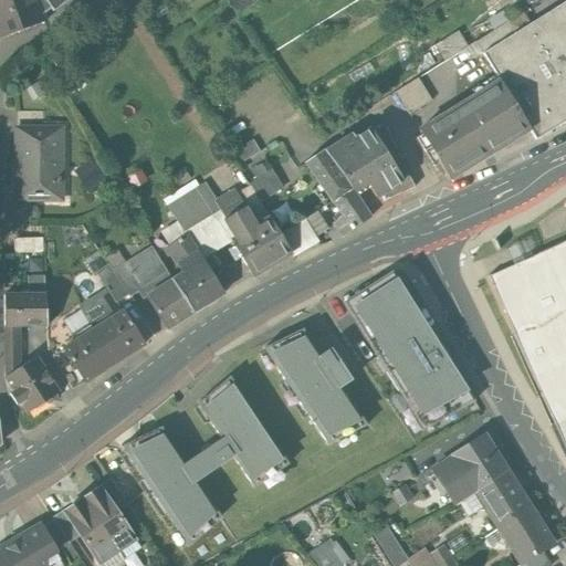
[(0,0),(0,39),(45,22),(42,13),(51,7),(54,10),(66,0),(0,0)]
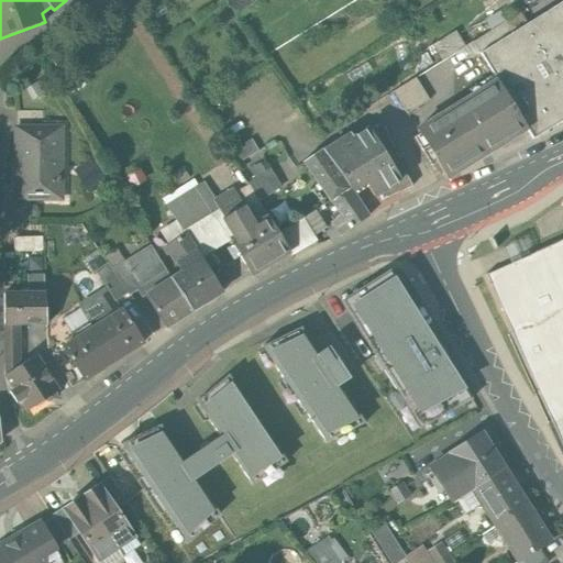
[(562,1),(527,25),(479,54),(496,81),(526,130),(532,141),(562,121),(562,1)]
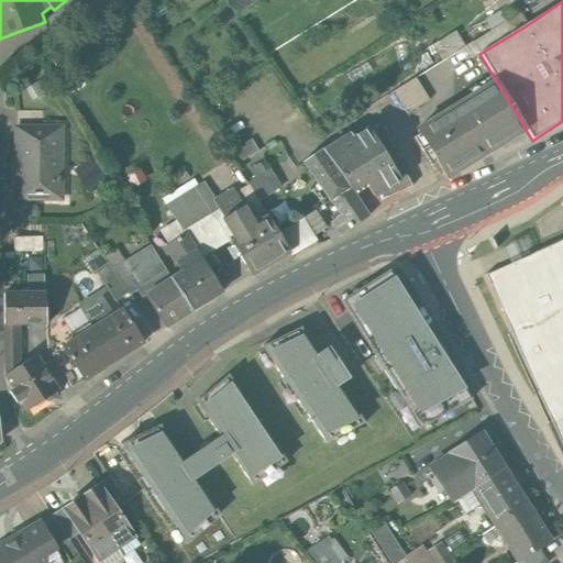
[(520,14),(473,43),(479,54),(527,25),(520,14)]
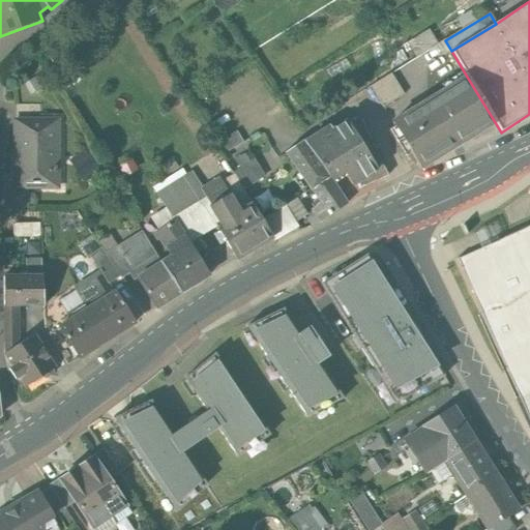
[(430,31),(408,43),(417,58),(438,45),(430,31)]
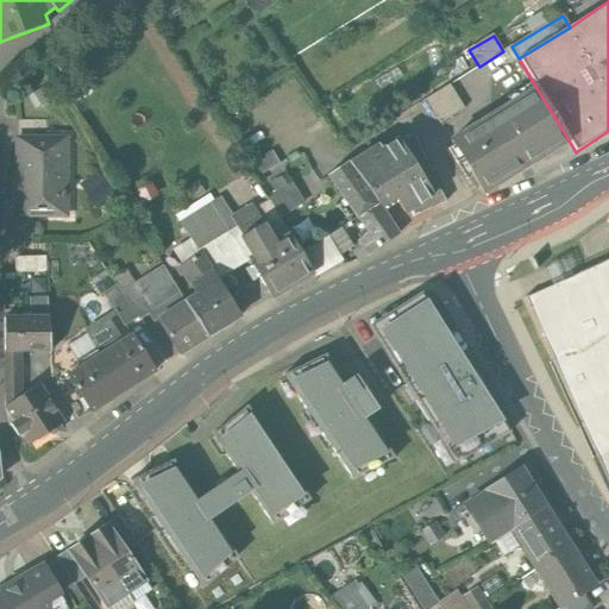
[(450,85),(426,100),(440,124),(464,108),(450,85)]
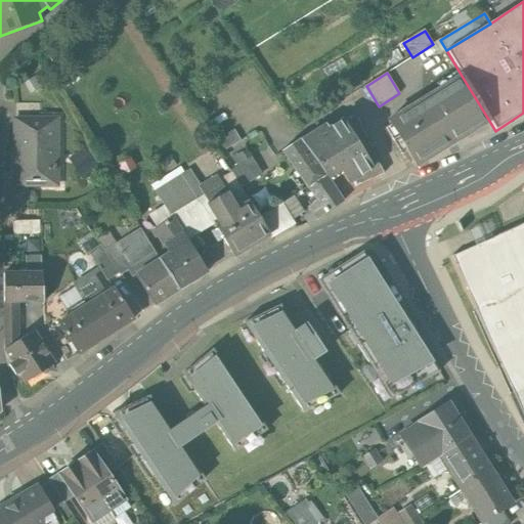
[(462,76),(387,121),(415,166),(489,121),(462,76)]
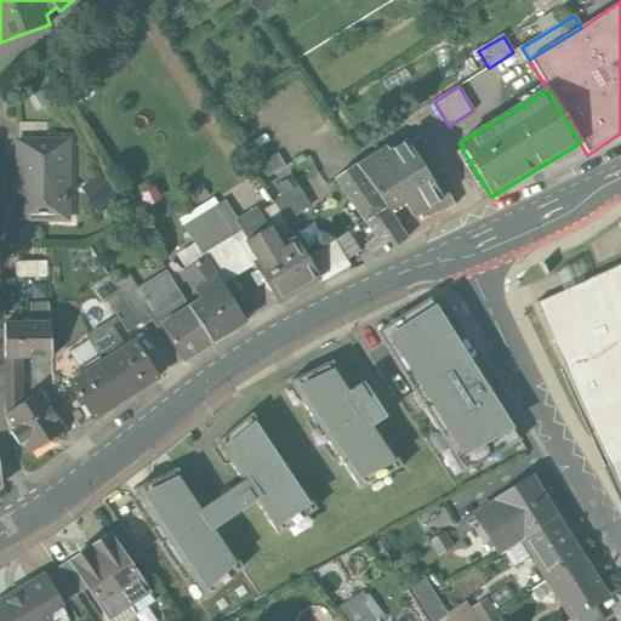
[(50,143),(50,125),(20,125),(20,144),(50,143)]
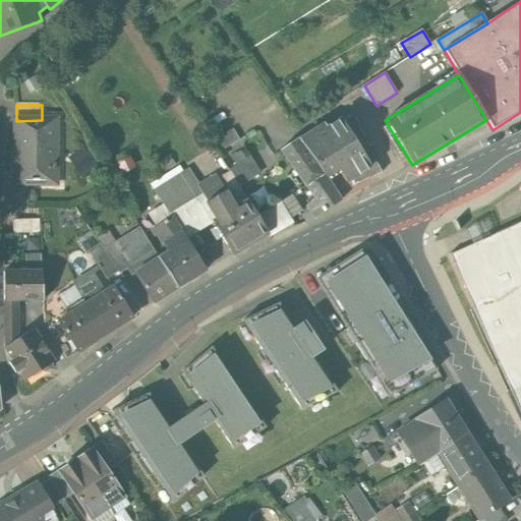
[(341,120),(327,129),(325,125),(299,141),(324,176),(336,169),(346,182),(350,179),(354,187),(382,174),(354,117),(343,122),(341,120)]
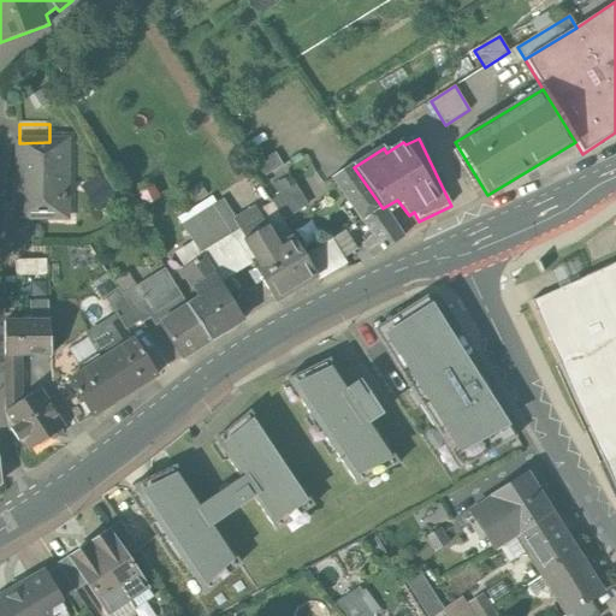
[(49,142),(19,143),(21,220),(69,219),(67,142),(49,142)]
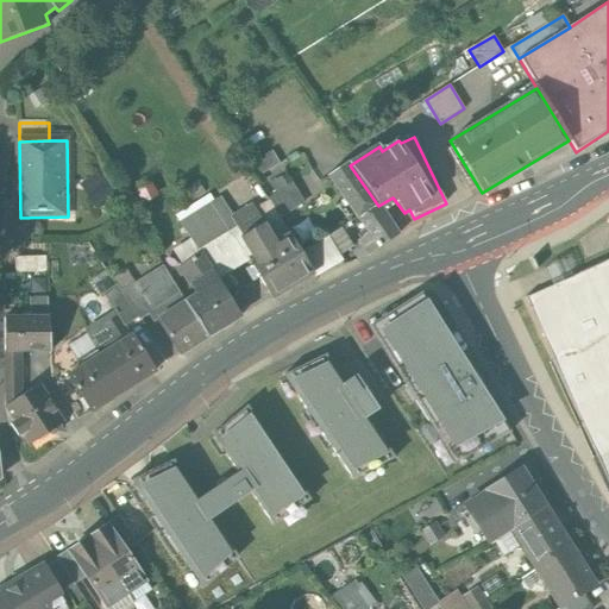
[(350,165),(347,163),(328,176),(358,219),(378,206),(350,165)]
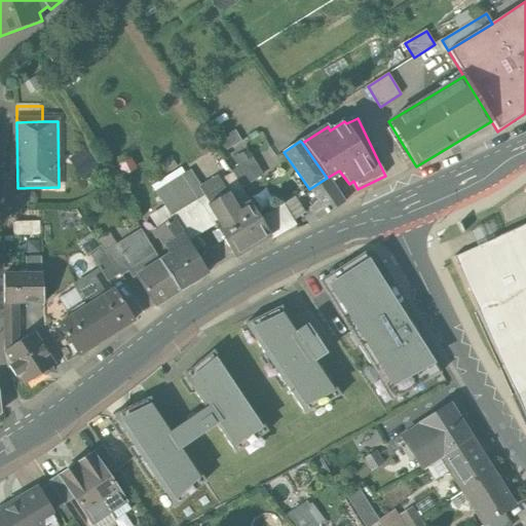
[(251,158),(230,172),(231,174),(239,186),(260,173),(251,158)]
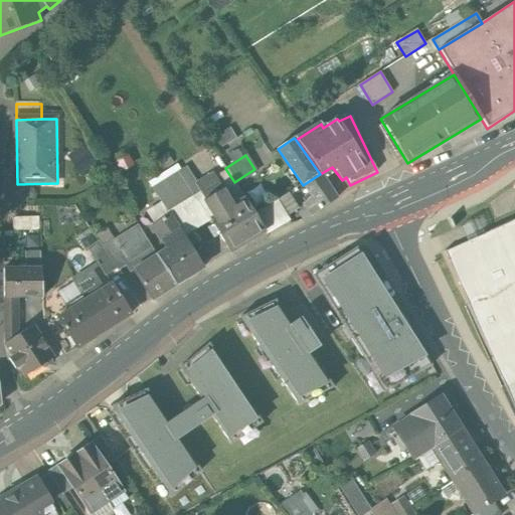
[(185,168),(164,181),(181,207),(202,194),(185,168)]
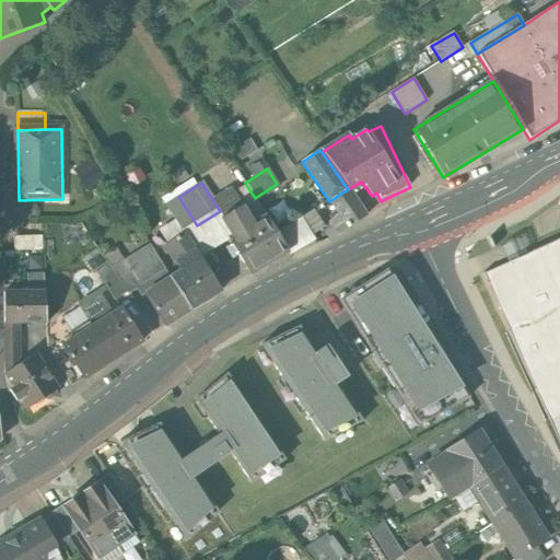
[(255,198),(246,185),(233,194),(242,207),(243,206),(255,224),(267,217),(257,202),(255,198)]
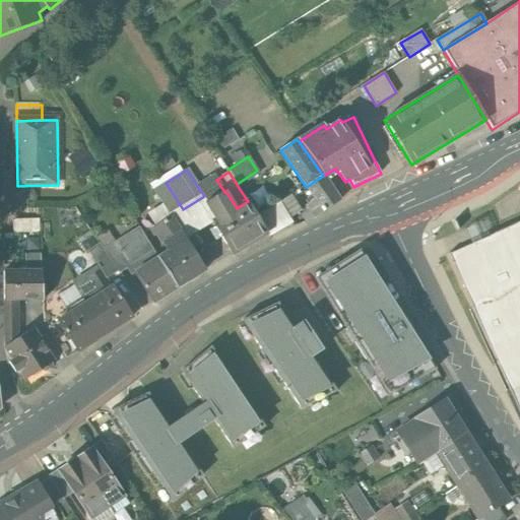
[(323,176),(306,187),(306,188),(315,200),(306,205),(315,218),(339,201),(323,176)]
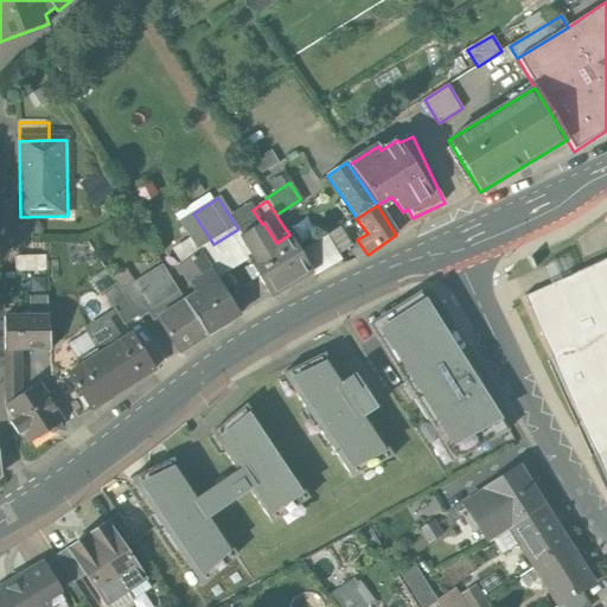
[(213,244),(193,213),(178,222),(190,242),(198,255),(199,254),(213,244)]
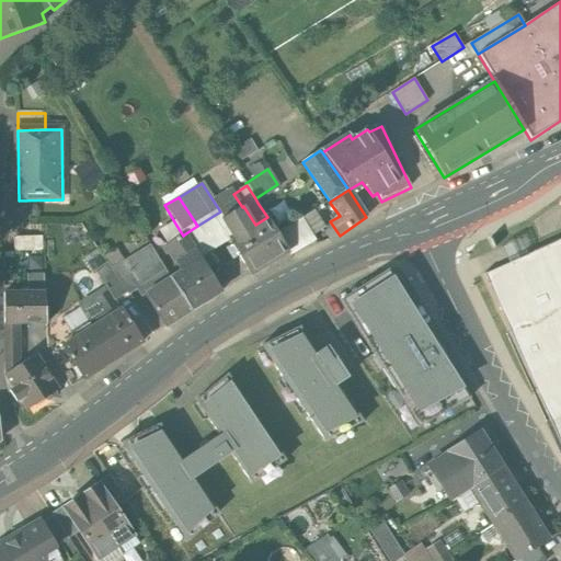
[(255,225),(243,206),(242,207),(221,219),(232,239),(229,241),(250,274),(288,251),(277,233),(267,217),(255,225)]
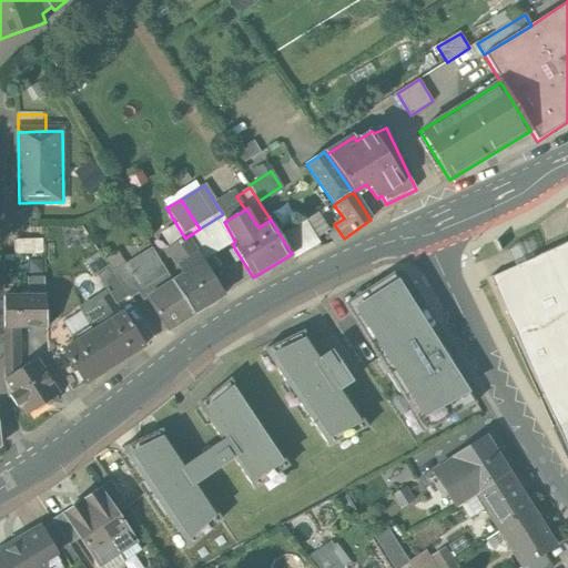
[(318,214),(305,222),(316,239),(316,240),(330,231),(318,214)]
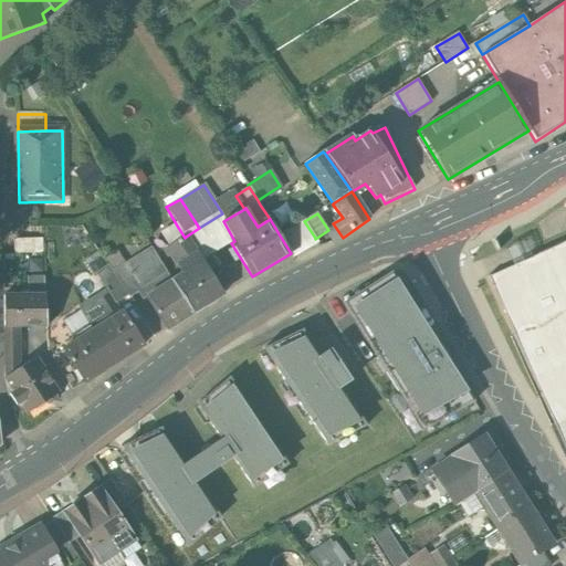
[(304,221),(280,236),(291,253),(315,239),(315,238),(304,221)]
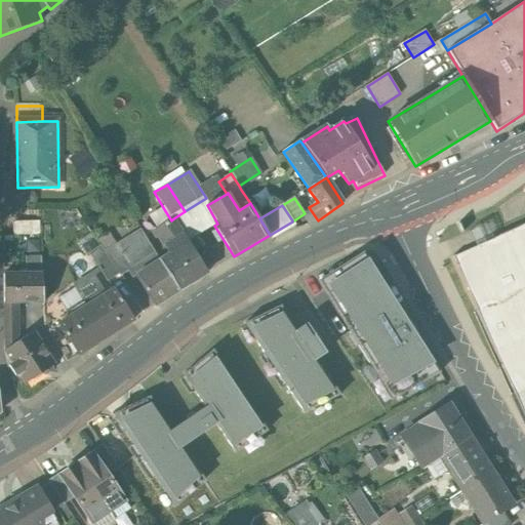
[(164,209),(145,221),(156,238),(160,236),(166,246),(183,235),(172,219),(171,220),(164,209)]
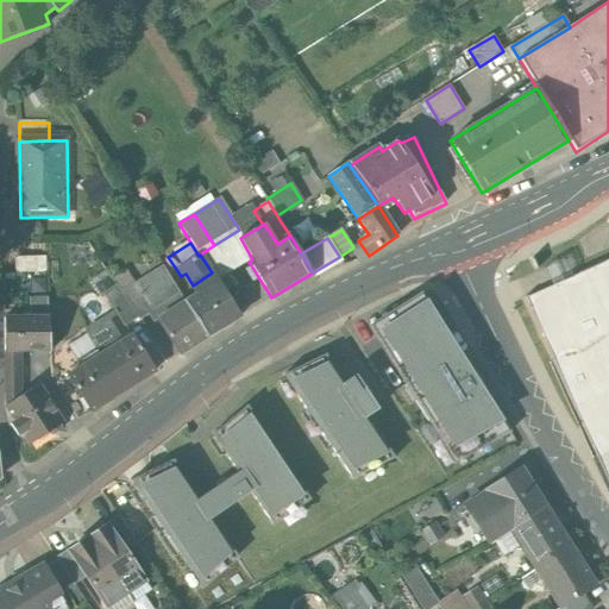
[(18,270),(50,269),(49,253),(18,255),(18,270)]
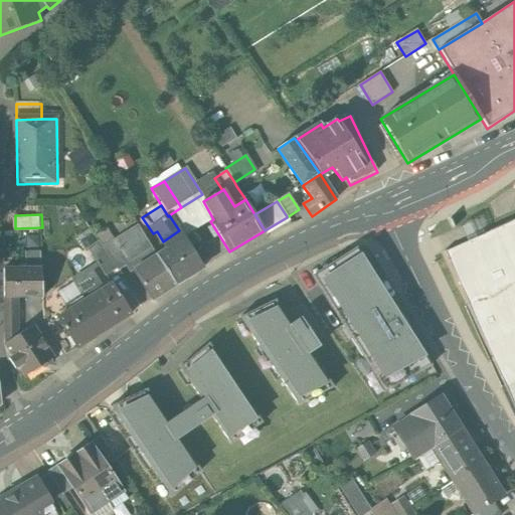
[(514,220),(447,250),(514,410),(514,220)]
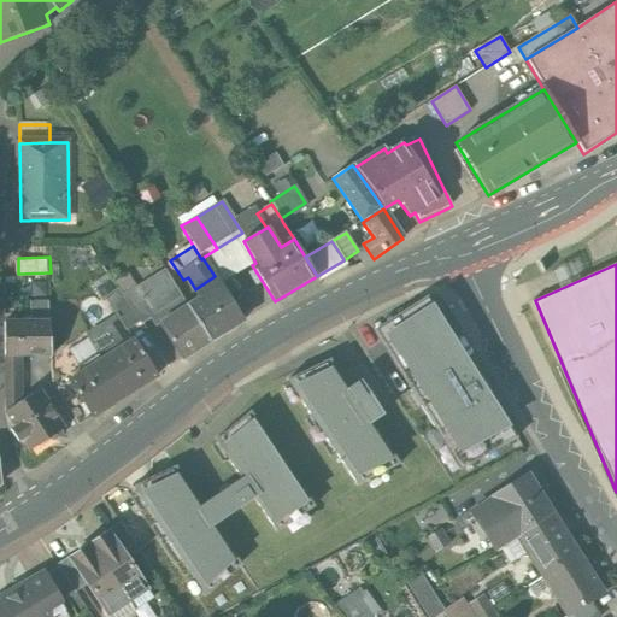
[(142,282),(136,271),(121,280),(136,304),(168,287),(170,295),(180,311),(187,307),(163,270),(142,282)]
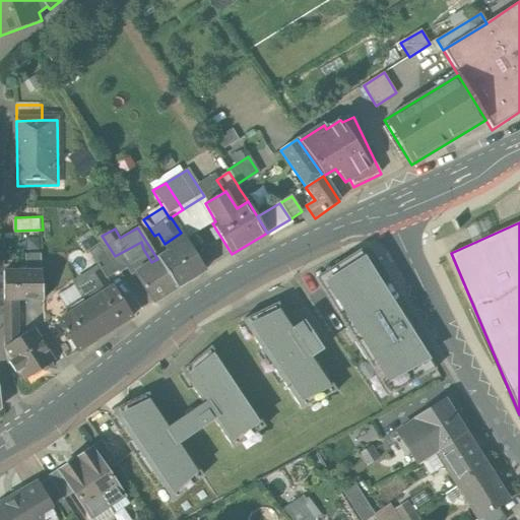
[(165,244),(163,245),(168,252),(157,259),(177,288),(205,269),(181,233),(165,244)]
